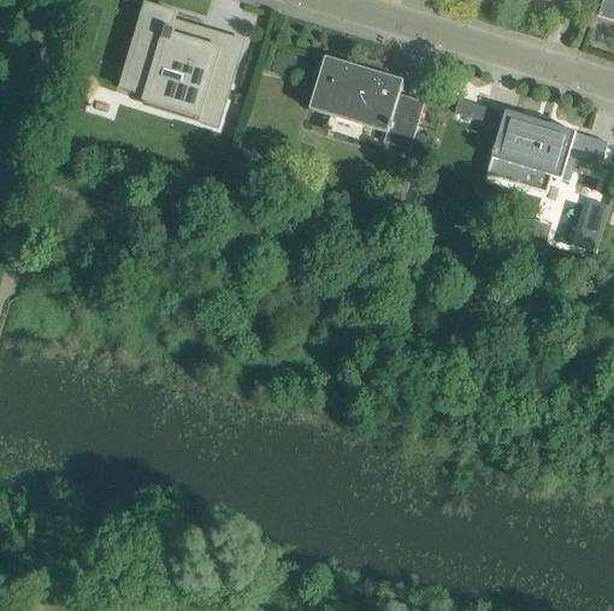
[(141,88),(142,89),(148,90),(146,98),(199,113),(202,101),(204,101),(222,106),(242,40),(205,28),(199,27),(198,27),(196,27),(195,27),(194,27),(193,27),(193,28),(192,28),(190,28),(190,29),(189,29),(189,30),(188,31),(188,33),(169,27),(170,23),(172,18),(173,12),(175,10),(154,4),(143,0),(142,3),(146,4),(127,67),(133,69),(131,70),(131,71),(131,72),(131,75),(131,76),(131,77),(133,78),(133,79),(134,81),(134,82),(135,83),(136,84),(136,85),(137,85),(139,87),(140,88),(141,88)]
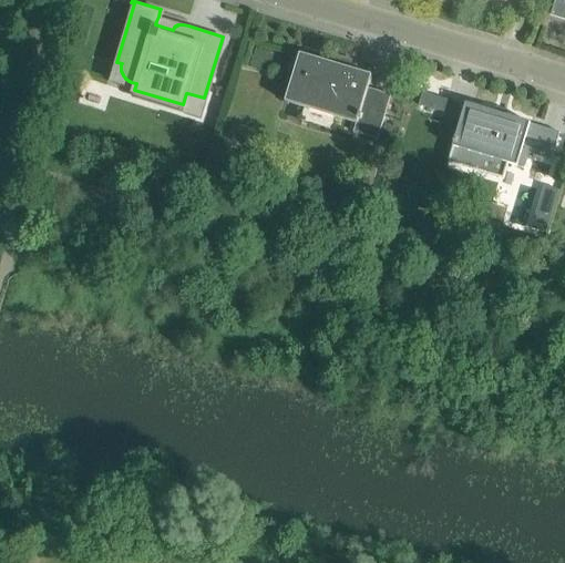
[(554,0),(551,11),(564,14),(564,0),(554,0)]
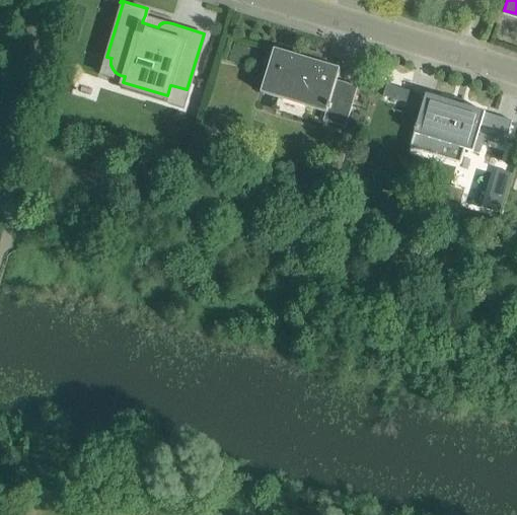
[(356,83),(335,77),(338,65),(273,46),(260,89),(324,108),(321,118),(344,124),(356,83)]
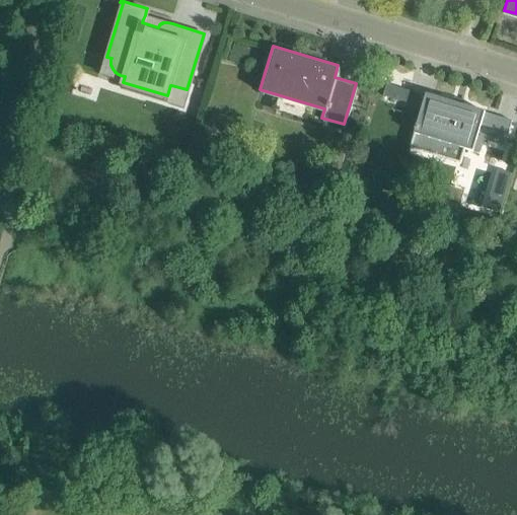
[(381,92),(404,99),(408,87),(384,80),(381,92)]
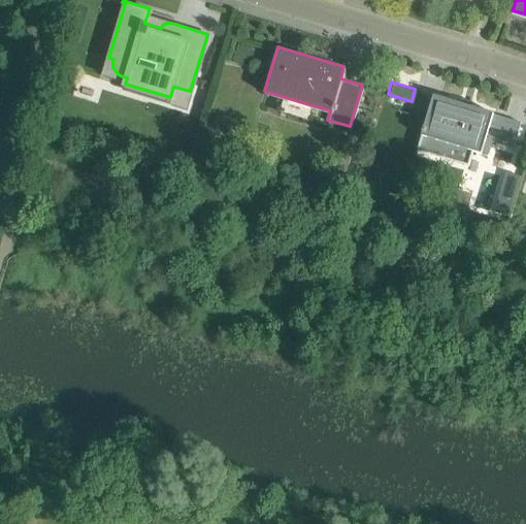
[(420,132),(416,149),(467,164),(471,149),(479,151),(486,153),(490,138),(512,145),(519,121),(491,111),(432,93),(420,132)]
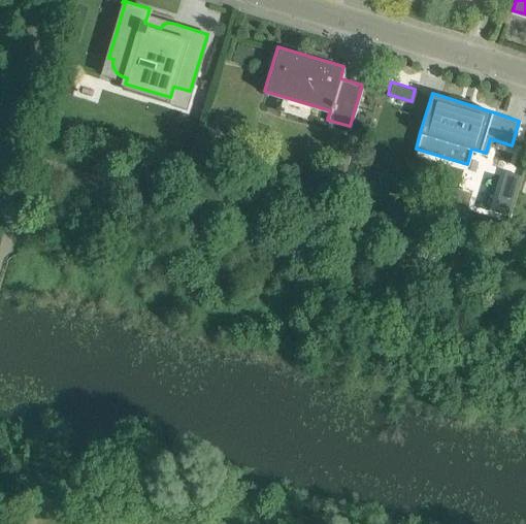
[(505,170),(494,210),(506,215),(518,174),(505,170)]
